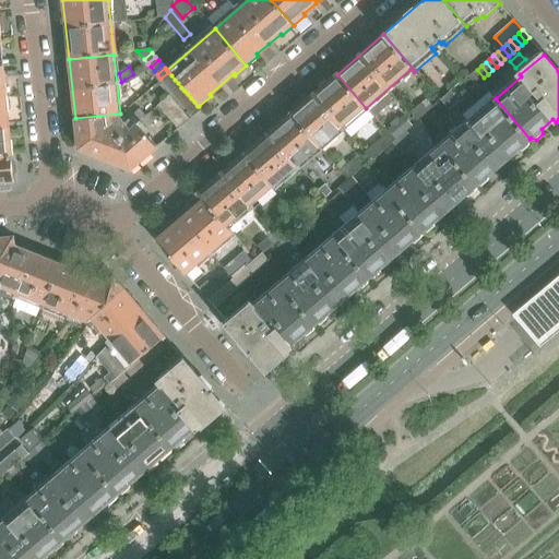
[(484,78),(477,70),(473,73),(480,81),(484,78)]
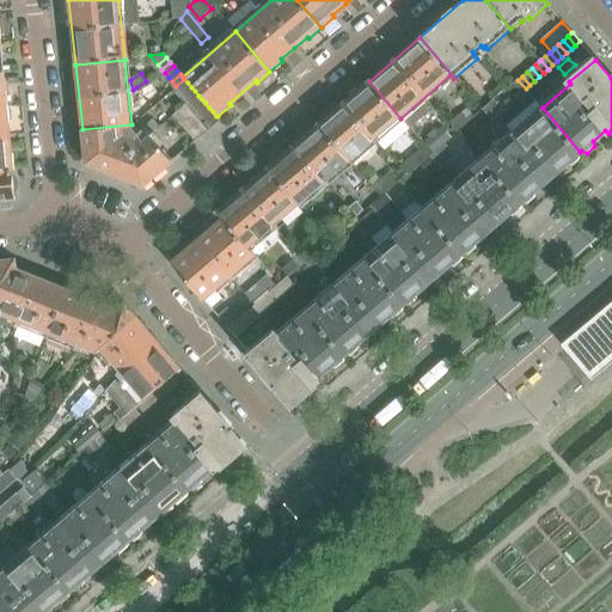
[(179,90),(188,83),(184,79),(176,86),(179,90)]
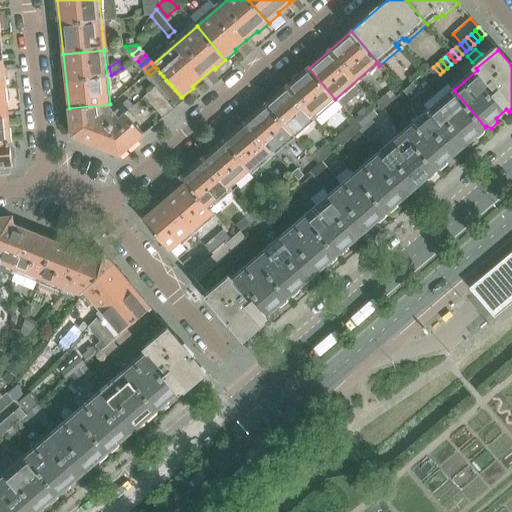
[(440,74),(433,67),(430,70),(436,77),(440,74)]
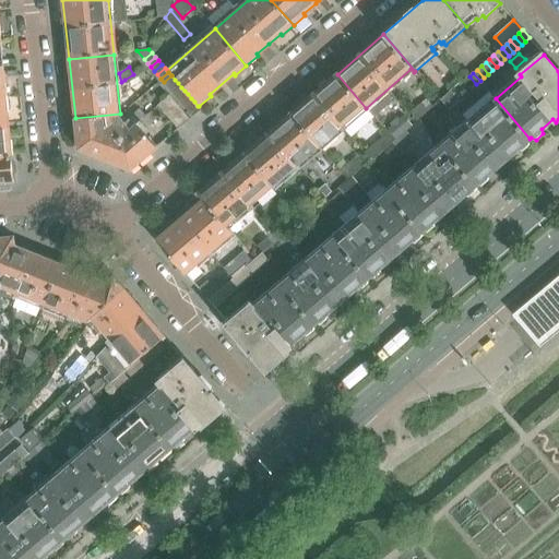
[(127,84),(135,79),(133,74),(125,80),(127,84)]
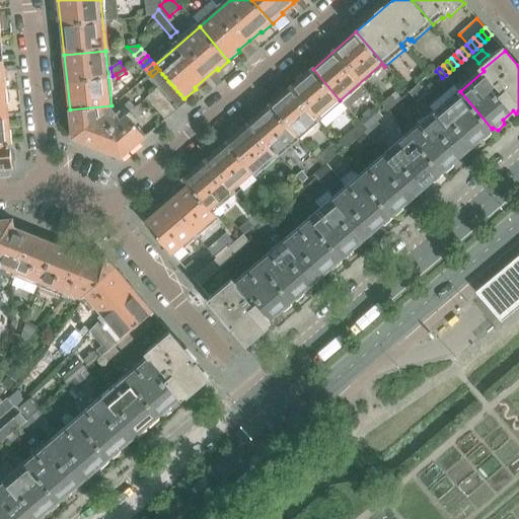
[(297,137),(340,100),(313,69),(270,105),(297,137)]
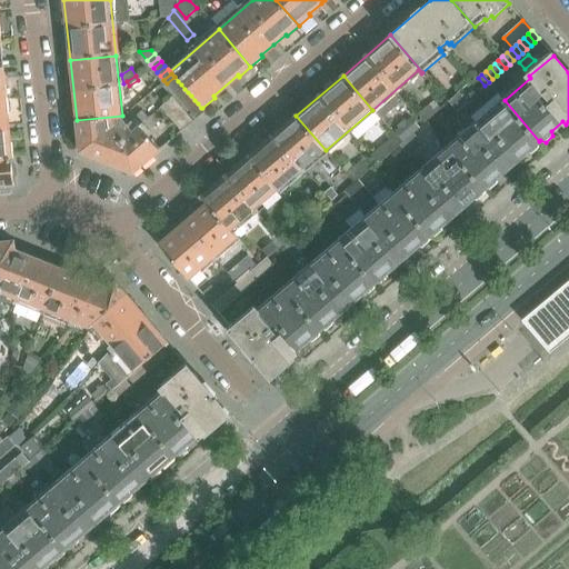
[(170,88),(178,81),(175,77),(167,83),(170,88)]
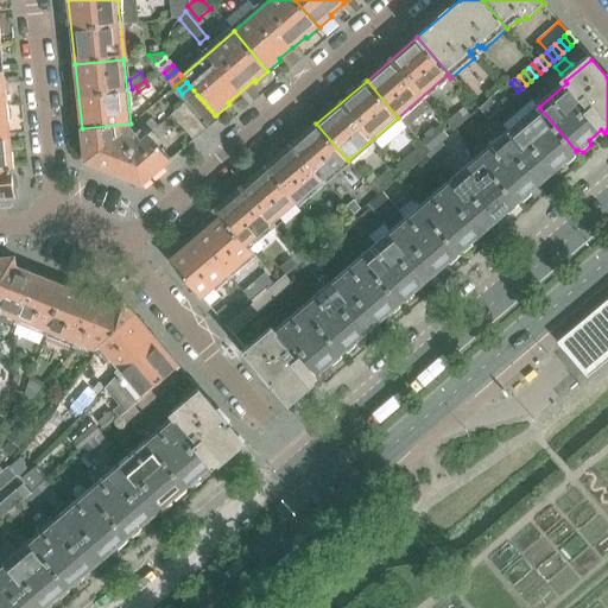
[(185,97),(194,90),(190,87),(182,94),(185,97)]
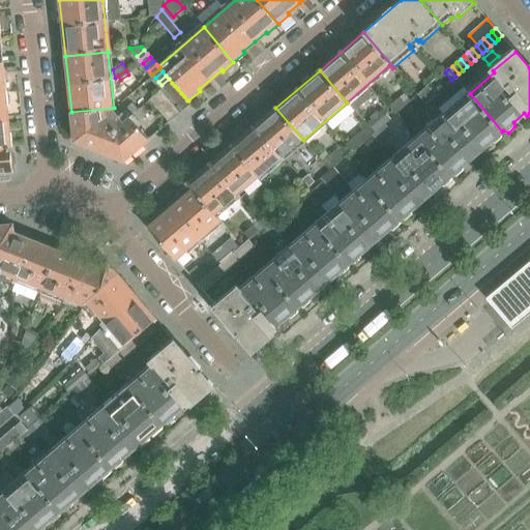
[(165,89),(172,83),(169,79),(162,85),(165,89)]
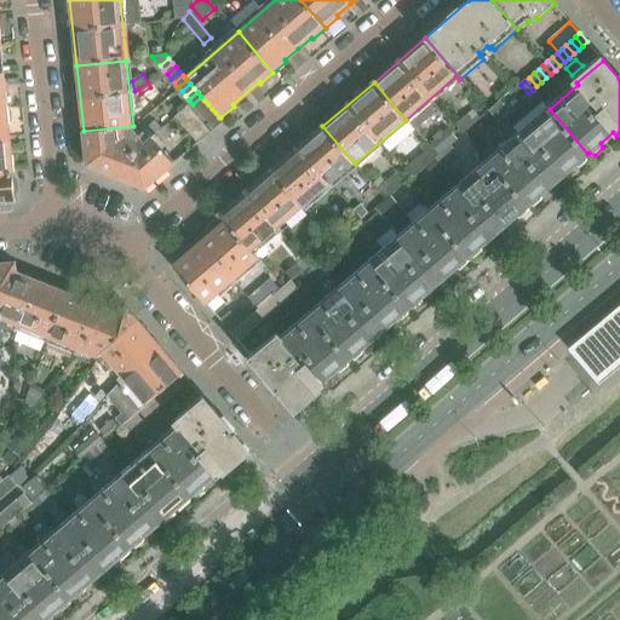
[(196,108),(205,101),(201,97),(193,104),(196,108)]
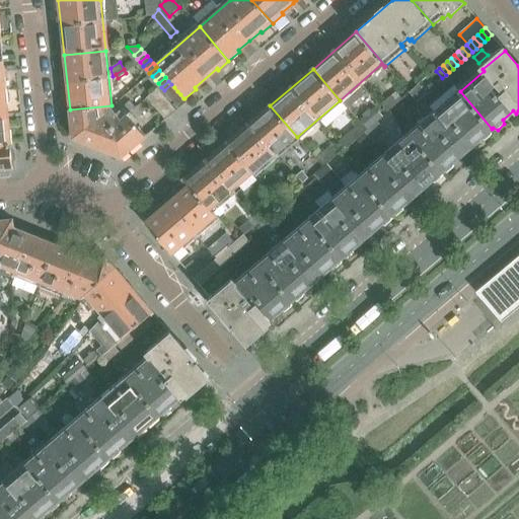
[(167,94),(174,87),(171,84),(164,90),(167,94)]
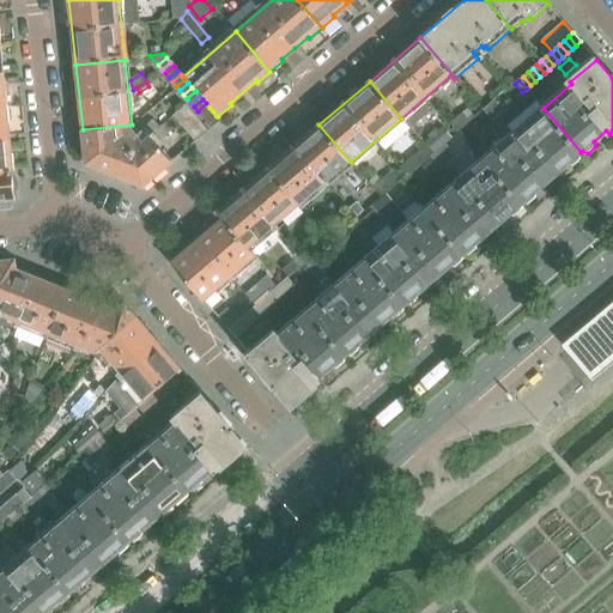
[(504,111),(495,101),(490,105),(498,116),(504,111)]
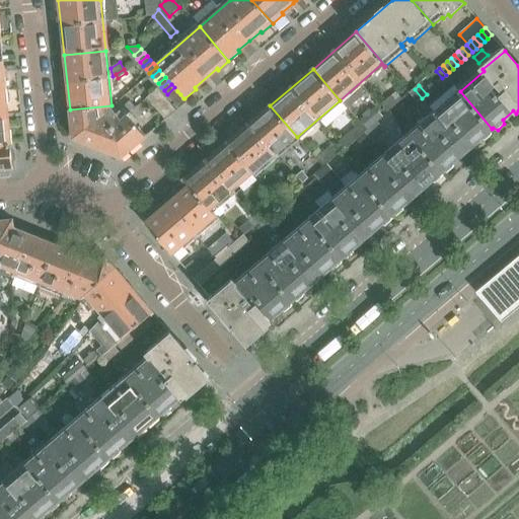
[(170,97),(177,91),(174,87),(167,94),(170,97)]
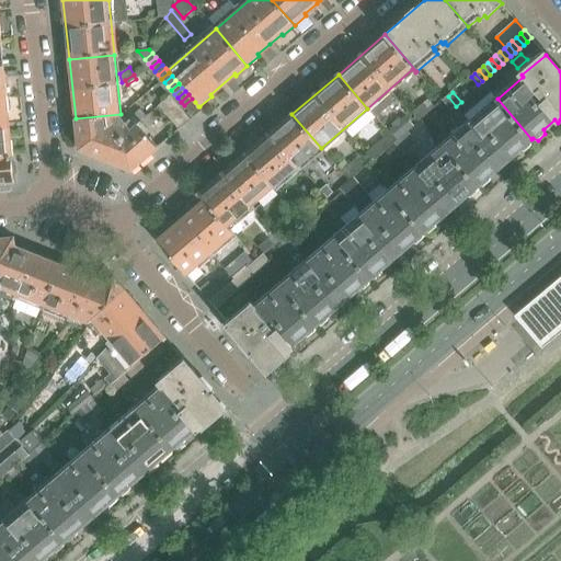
[(191,119),(170,96),(159,106),(179,129),(191,119)]
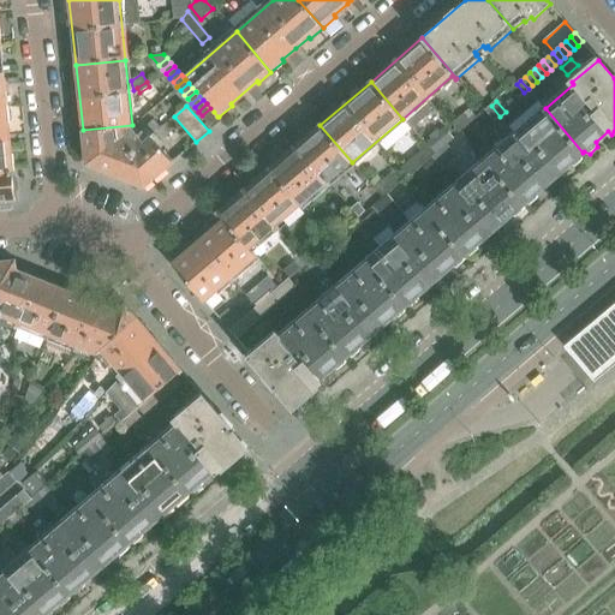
[(500,117),(491,106),(485,111),(495,121),(500,117)]
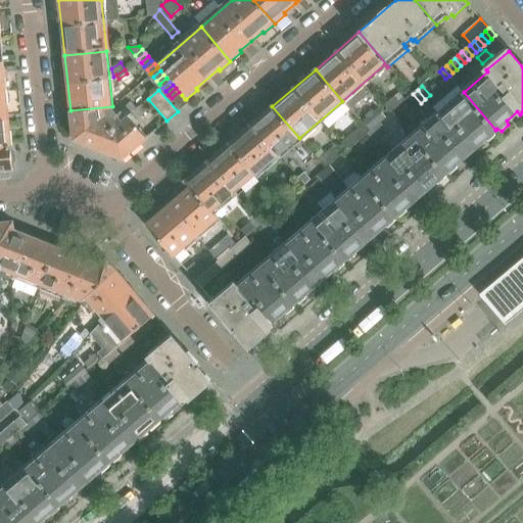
[(8,132),(6,104),(8,104),(6,91),(0,91),(0,146),(10,145),(12,145),(10,131),(8,132)]
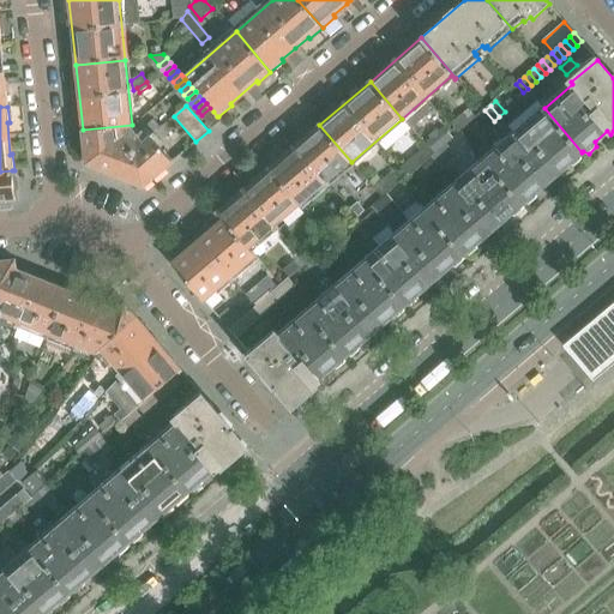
[(205,119),(214,112),(210,108),(202,115),(205,119)]
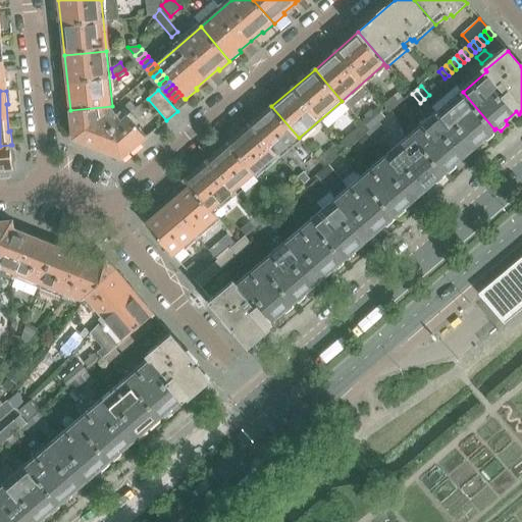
[(494,129),(463,92),(413,136),(445,172),(446,171),(450,173),(456,167),(456,163),(467,153),(484,139),(488,141),(494,135),(493,131),(494,129)]
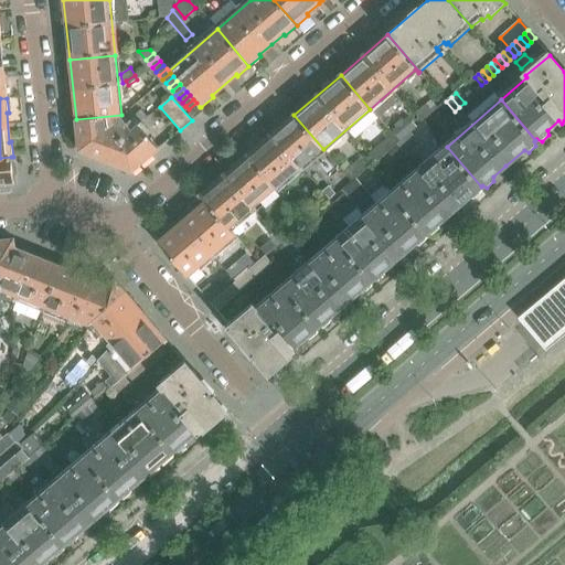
[(422,121),(438,107),(432,100),(415,114),(422,121)]
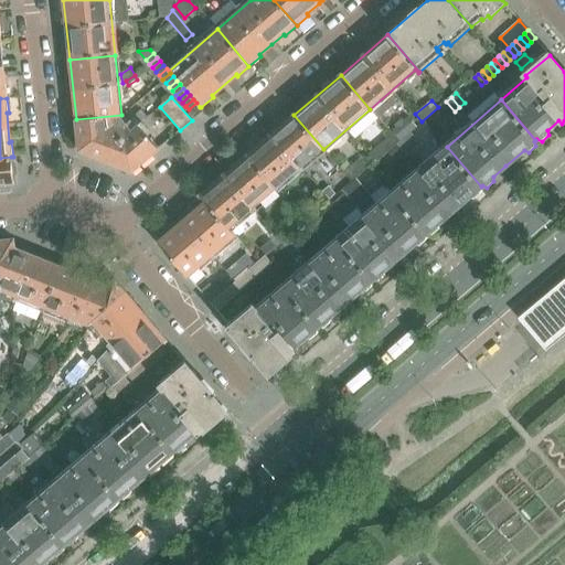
[(192,114),(200,107),(196,103),(189,109),(192,114)]
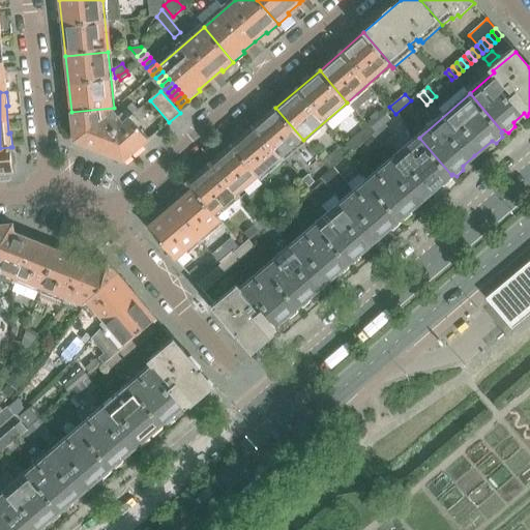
[(183,110),(190,104),(188,100),(187,100),(180,107),(183,110)]
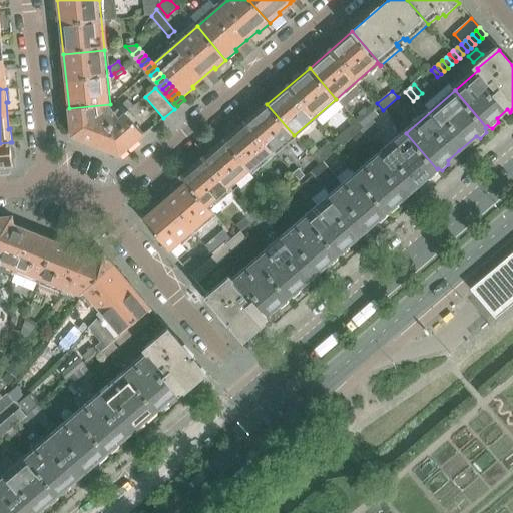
[(136,115),(147,105),(142,99),(131,109),(136,115)]
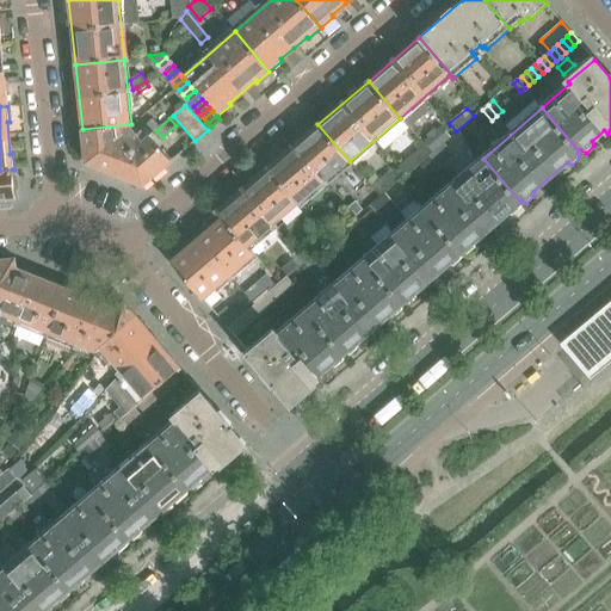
[(147,137),(159,127),(153,119),(140,129),(147,137)]
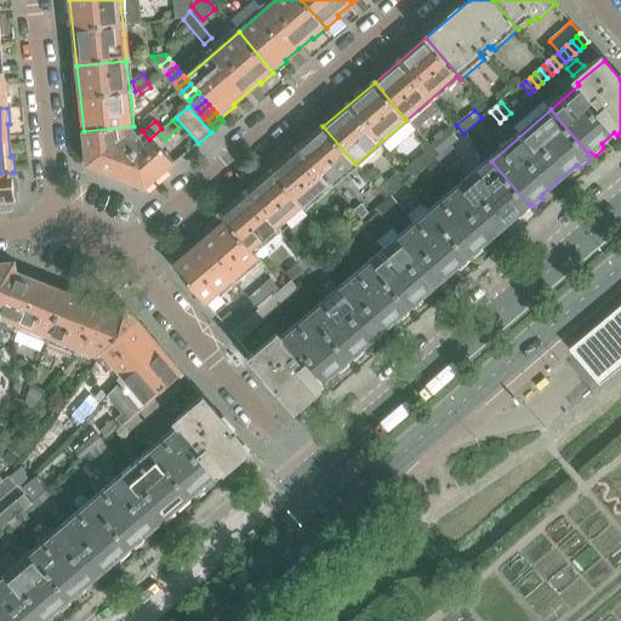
[(149,144),(147,142),(134,126),(84,131),(87,166),(115,177),(125,154),(134,157),(149,144)]
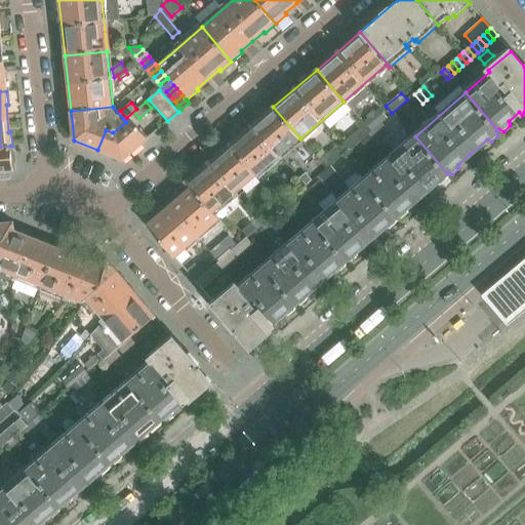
[(300,138),(273,107),(230,145),(256,176),(300,138)]
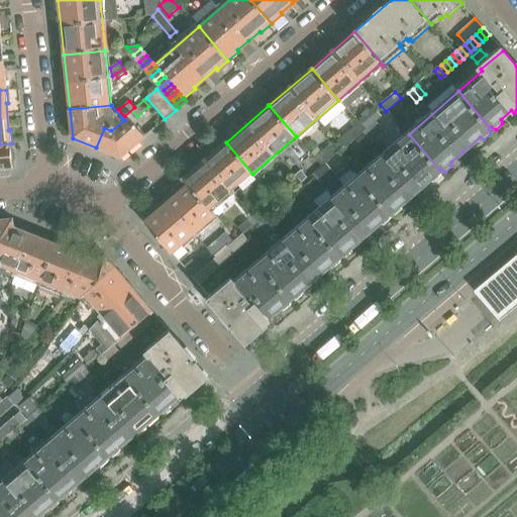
[(121,158),(145,136),(137,127),(141,124),(130,111),(122,118),(124,120),(111,130),(104,128),(96,147),(121,158)]
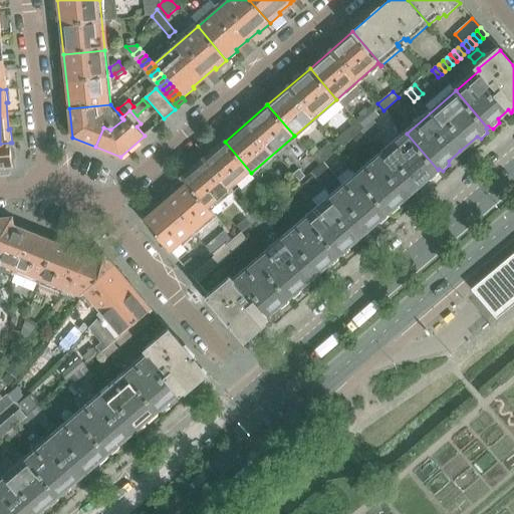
[(340,149),(361,132),(364,130),(358,121),(334,142),(340,149)]
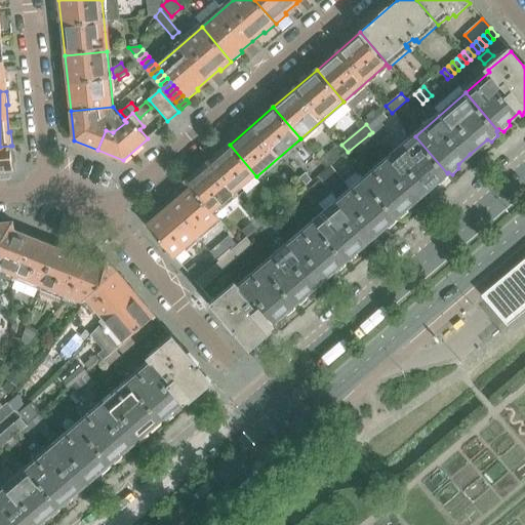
[(377,145),(370,136),(361,144),(368,153),(377,145)]
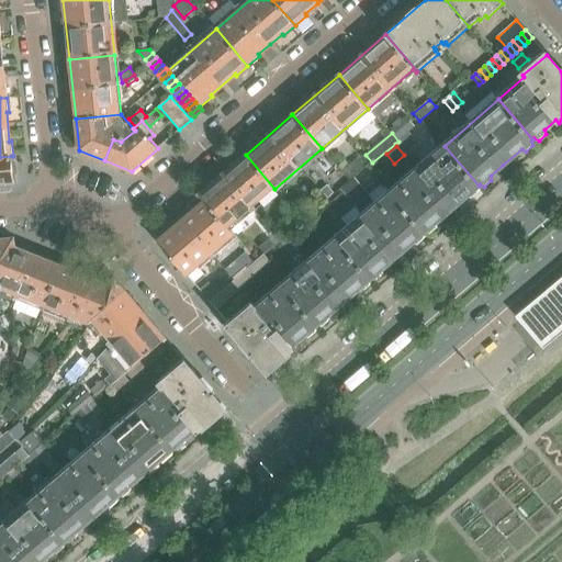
[(479,186),(445,146),(391,192),(425,232),(426,231),(430,233),(437,227),(436,222),(467,195),(472,198),(479,192),(478,187),(479,186)]
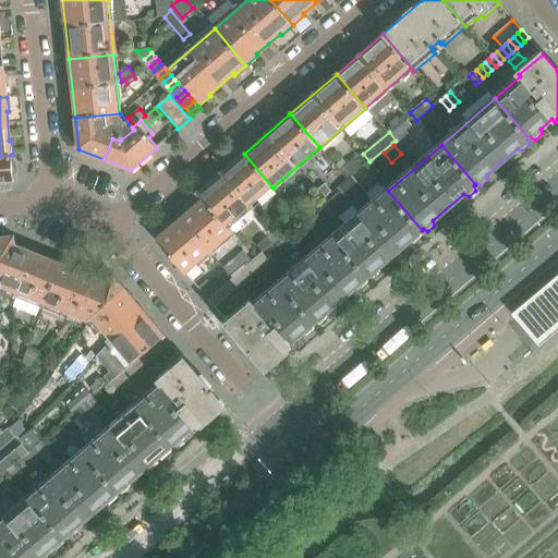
[(273,187),(244,154),(197,193),(227,227),(273,187)]
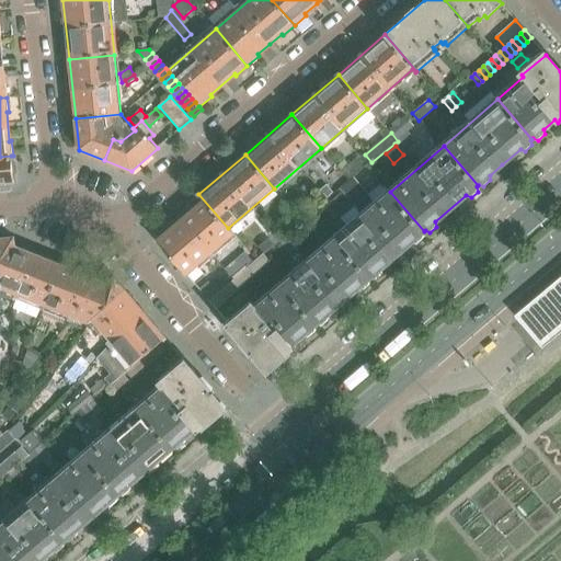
[(13,175),(11,156),(0,157),(0,181),(9,181),(13,175)]
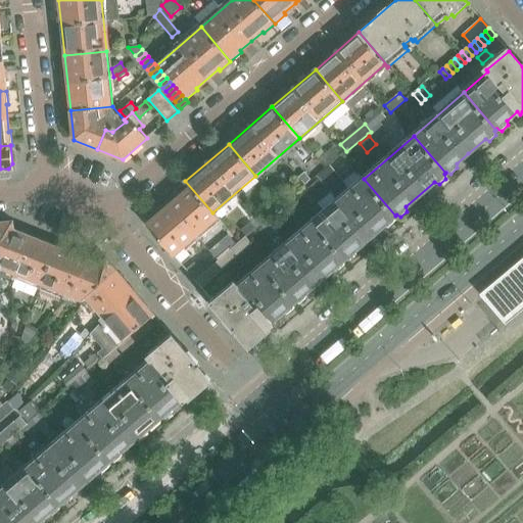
[(327,168),(341,155),(333,147),(320,158),(327,168)]
